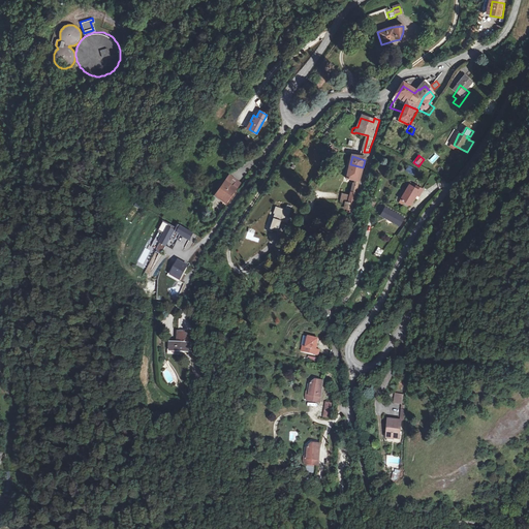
[(363,167),(350,164),(346,180),(355,182),(354,186),(352,186),(349,206),(355,207),(355,201),(362,174),(363,167)]
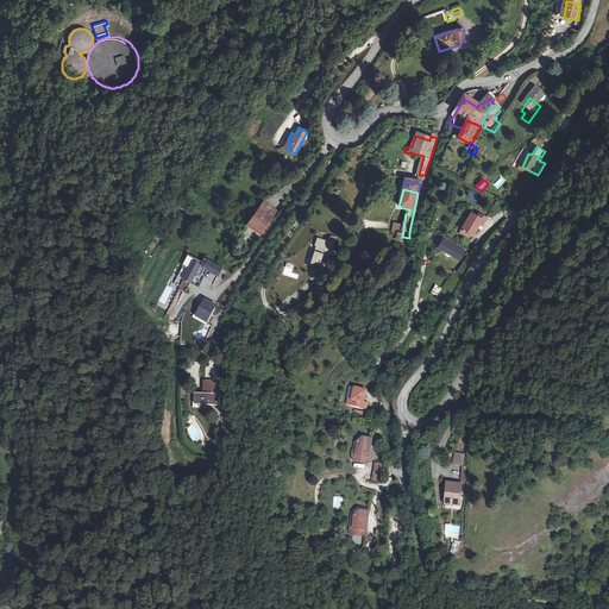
[(476,202),(479,195),(470,190),(466,196),(476,202)]
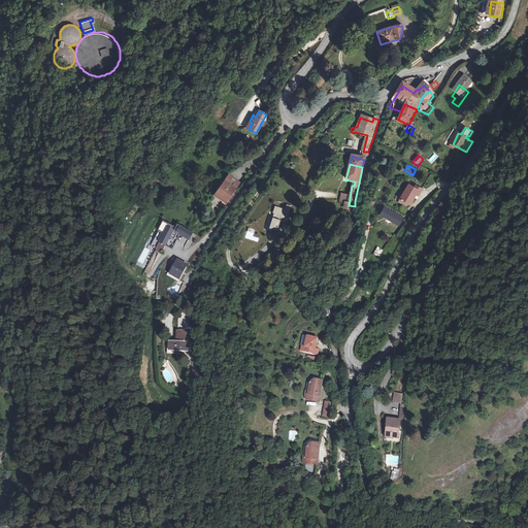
[(229,172),(225,178),(236,186),(240,179),(229,172)]
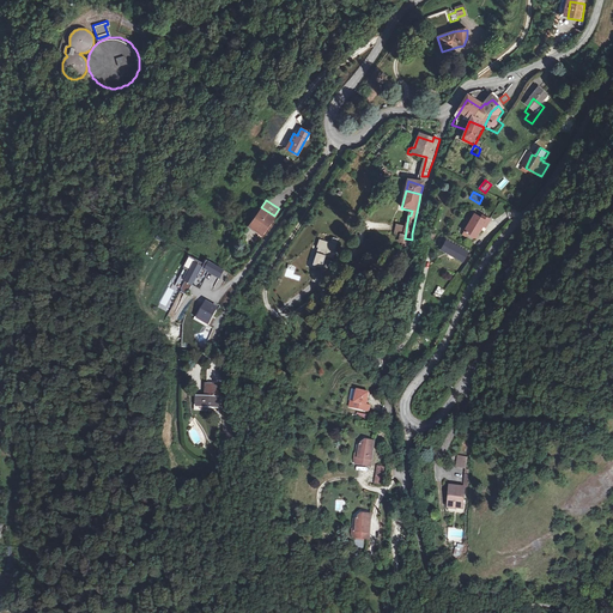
[(274,216),(261,207),(250,224),(262,232),(274,216)]
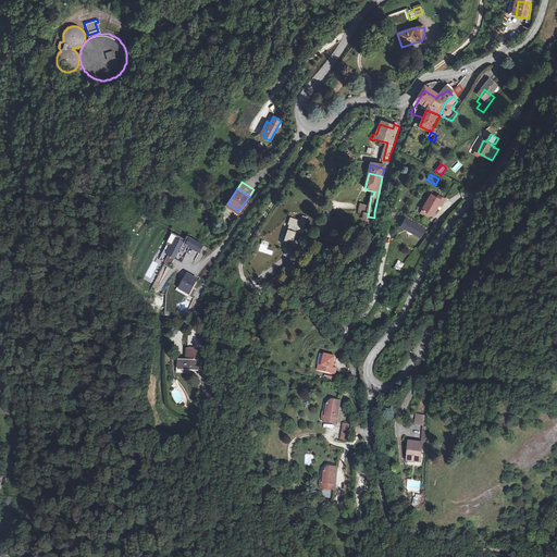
[(433,196),(424,211),(435,218),(438,211),(442,205),(445,207),(447,201),(441,197),(440,200),(433,196)]
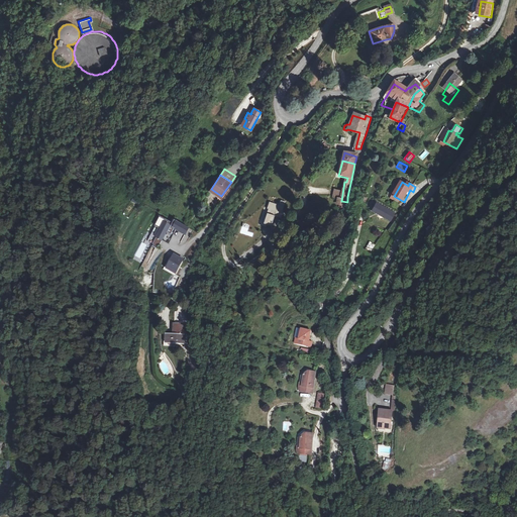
[(263,224),(270,226),(274,215),(276,210),(282,212),(285,202),(280,201),(279,206),(269,202),(267,209),(269,210),(264,222),(263,222),(263,224)]
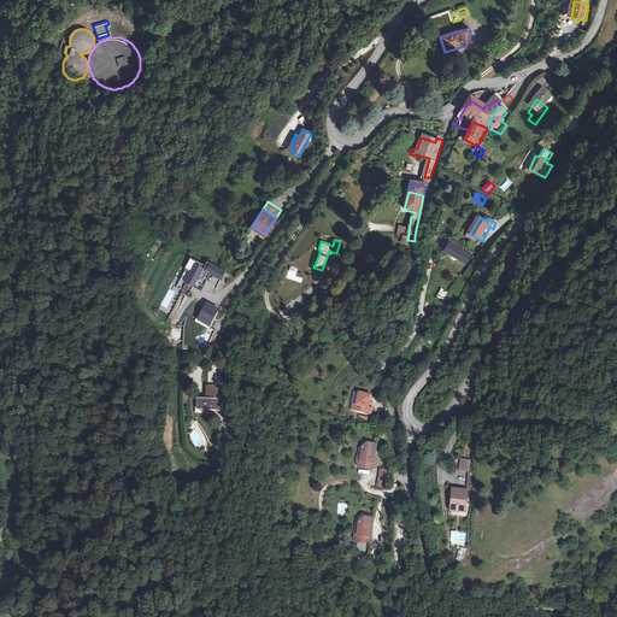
[(451,246),(447,252),(450,254),(450,256),(452,256),(453,257),(454,257),(460,260),(468,265),(472,256),(456,247),(454,248),(451,246)]
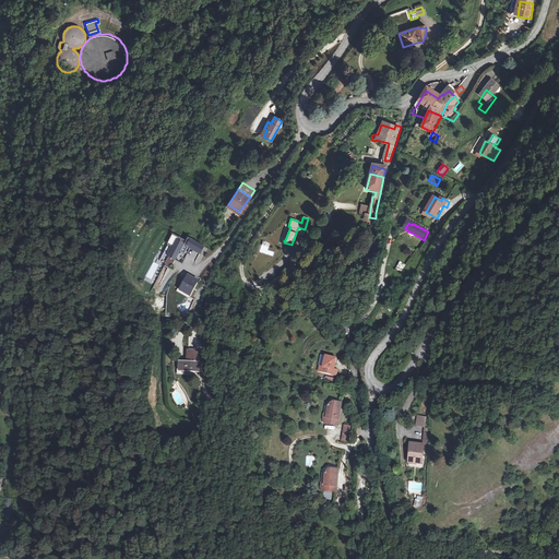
[(200,251),(204,244),(188,236),(187,239),(179,235),(169,254),(165,262),(166,262),(165,264),(168,265),(169,264),(171,265),(175,258),(179,249),(185,252),(189,245),(190,246),(200,251)]
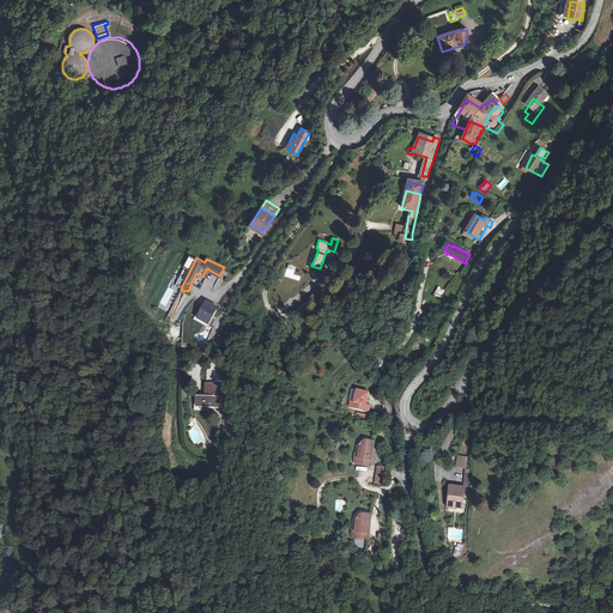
[(168,313),(171,303),(169,302),(174,290),(168,287),(157,308),(168,313)]
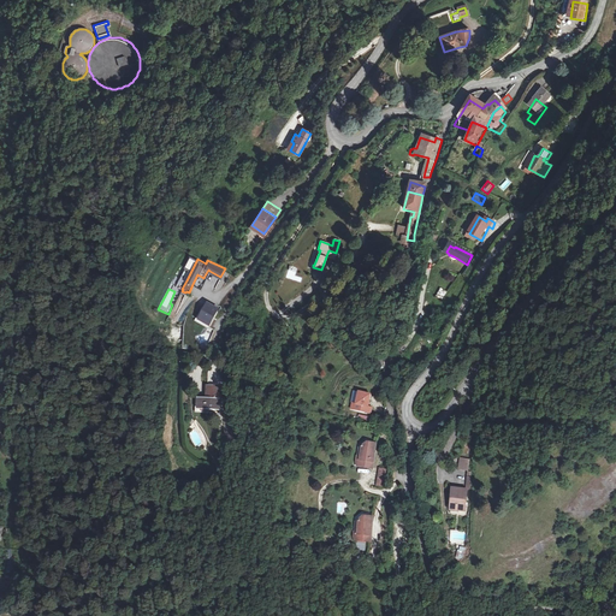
[(207,301),(199,318),(209,324),(215,311),(218,307),(207,301)]
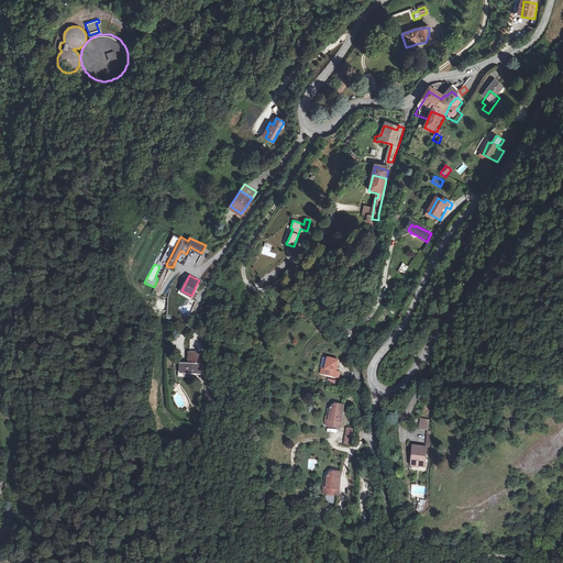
[(202,362),(202,351),(190,351),(190,362),(183,362),(183,373),(202,373),(202,362)]
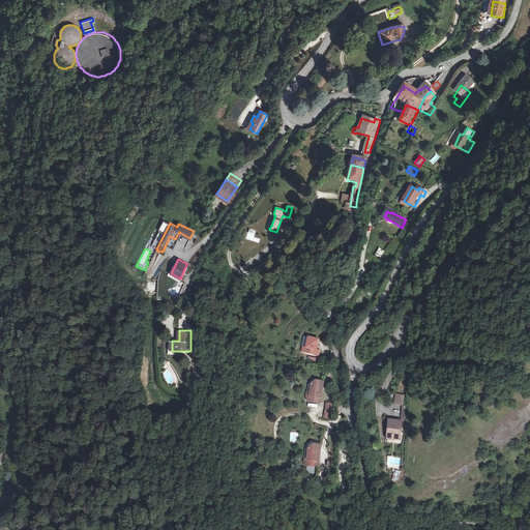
[(303,349),(301,354),(319,357),(320,352),(316,351),(317,346),(318,342),(308,340),(306,349),(303,349)]
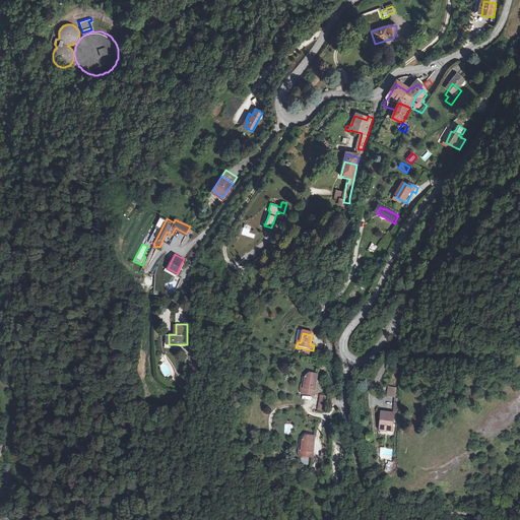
[(317,376),(310,375),(305,378),(304,385),(301,387),(302,389),(302,394),(314,396),(315,389),(317,376)]
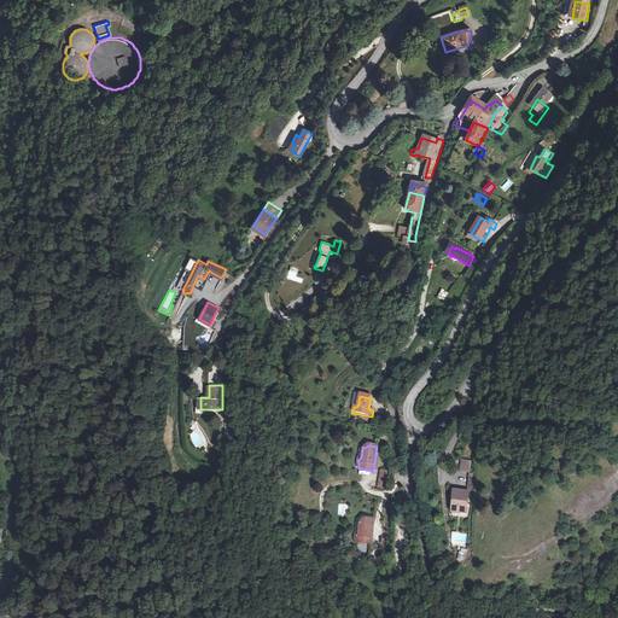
[(460,460),(460,471),(471,472),(472,461),(460,460)]
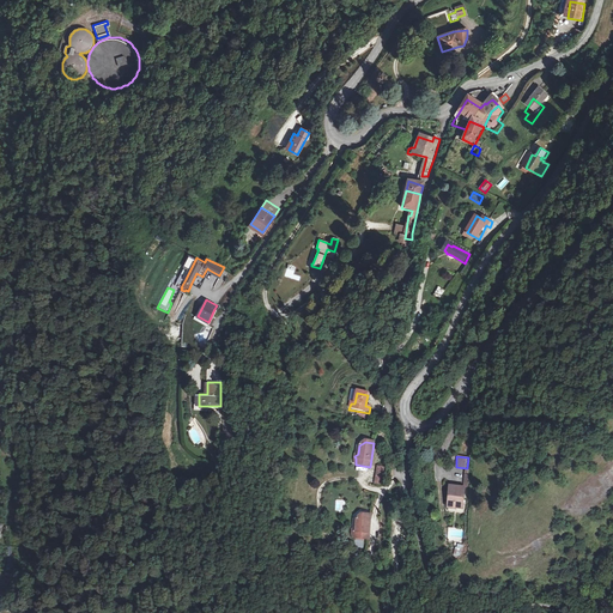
[(387,469),(377,468),(376,478),(386,479),(387,469)]
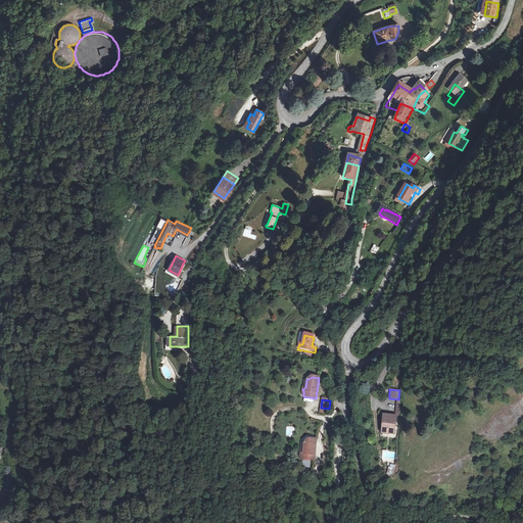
[(396,417),(395,417),(387,416),(384,415),(382,433),(395,434),(396,417)]
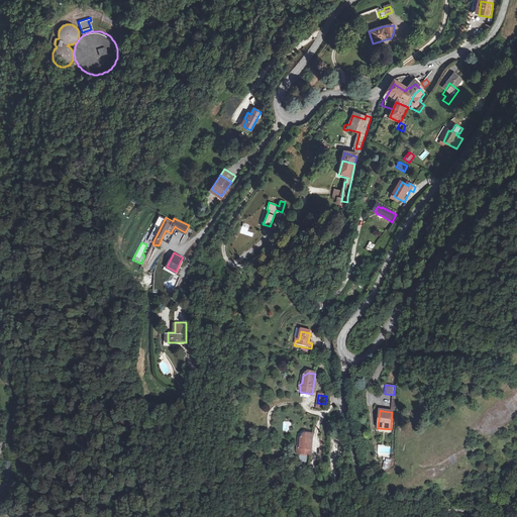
[(312,435),(305,434),(301,438),(300,445),(297,447),(299,449),(298,454),(311,455),(312,435)]
